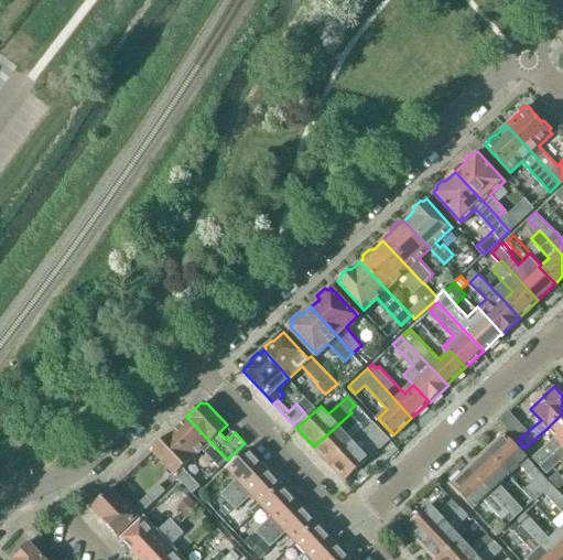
[(354,441),(353,440),(346,433),(359,421),(352,412),(314,447),(329,463),(354,441)]
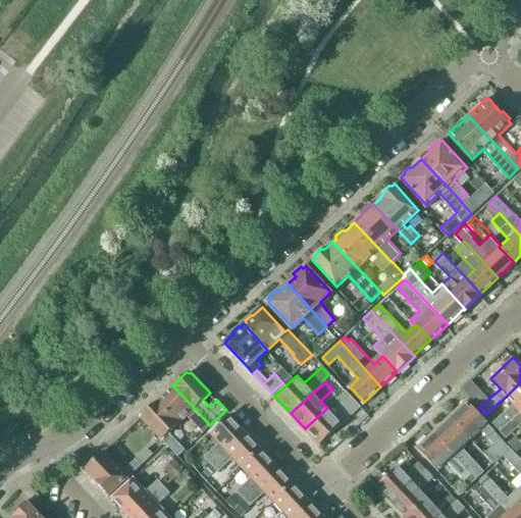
[(501,430),(520,412),(520,382),(507,396),(514,403),(493,421),(500,429),(501,430)]
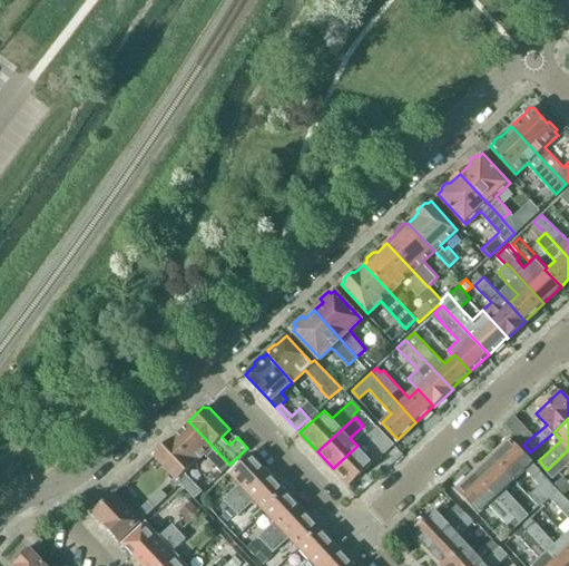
[(222,471),(229,465),(212,446),(197,430),(188,421),(172,437),(180,447),(195,462),(205,454),(222,471)]
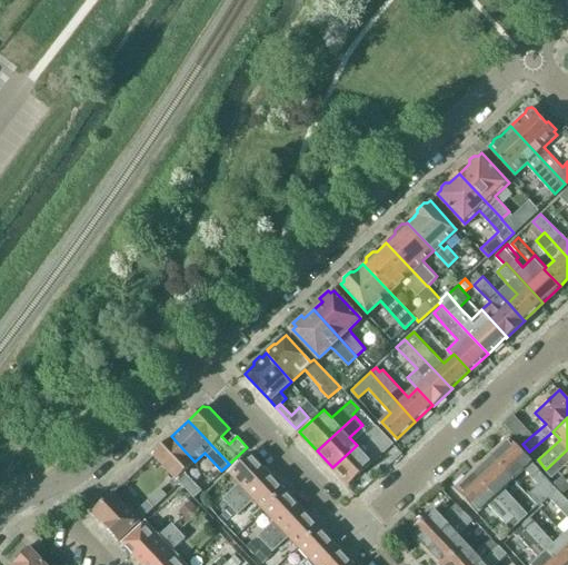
[(357,445),(332,467),(348,484),(372,462),(394,442),(377,424),(356,444),(357,445)]
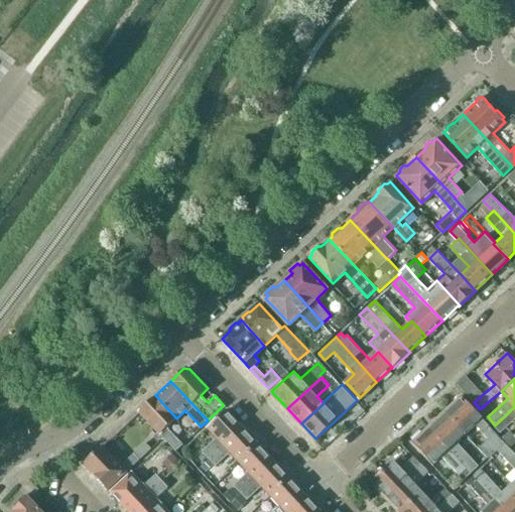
[(475,385),(466,393),(474,402),(483,394),(475,385)]
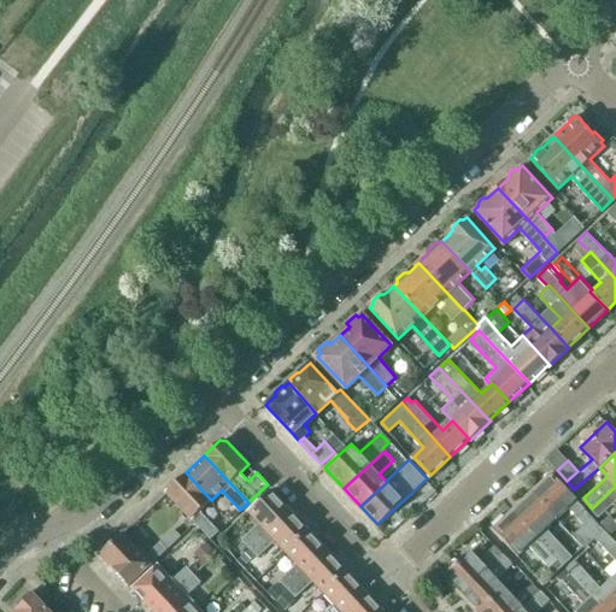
[(200,510),(211,500),(195,483),(186,472),(166,490),(192,517),(210,537),(218,530),(200,510)]
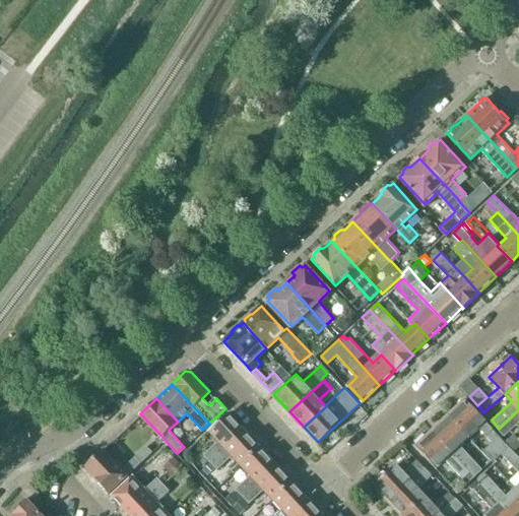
[(504,454),(511,448),(496,430),(487,421),(485,421),(465,398),(449,413),(469,436),(479,427),(492,441),(482,449),(492,459),(496,458),(502,452),(504,454)]
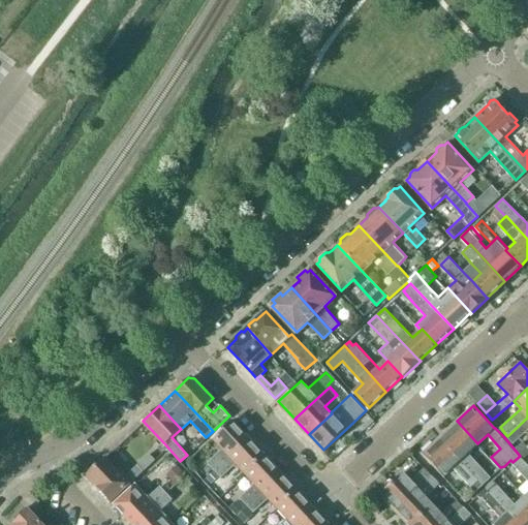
[(527,418),(507,436),(514,442),(527,428),(527,418)]
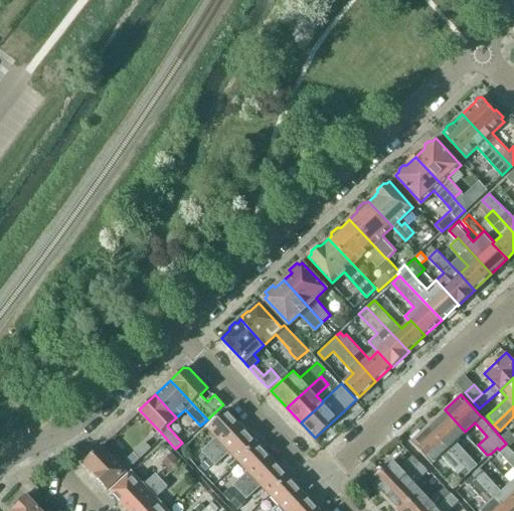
[(208,457),(242,426),(226,407),(208,423),(218,435),(202,450),(208,456),(208,457)]
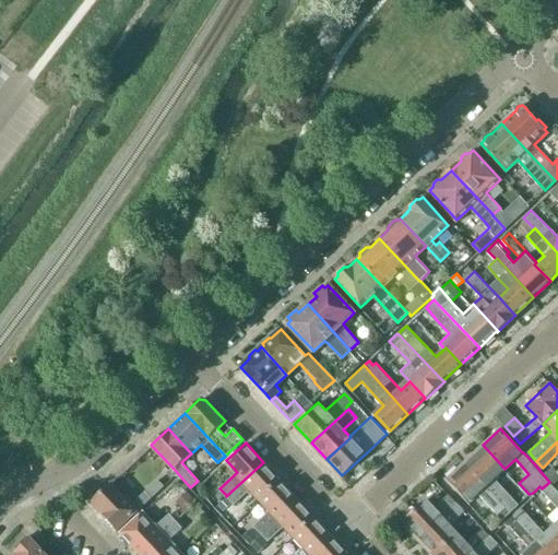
[(495,477),(505,469),(483,445),(466,460),(512,509),(519,504),(495,477)]
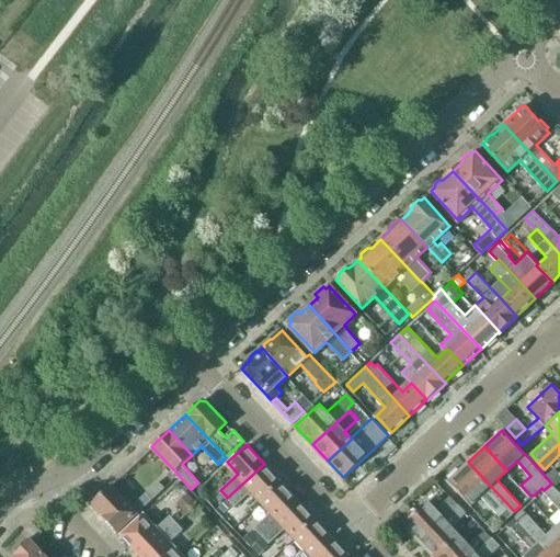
[(504,521),(514,511),(468,462),(448,480),(470,504),(480,495),(504,521)]
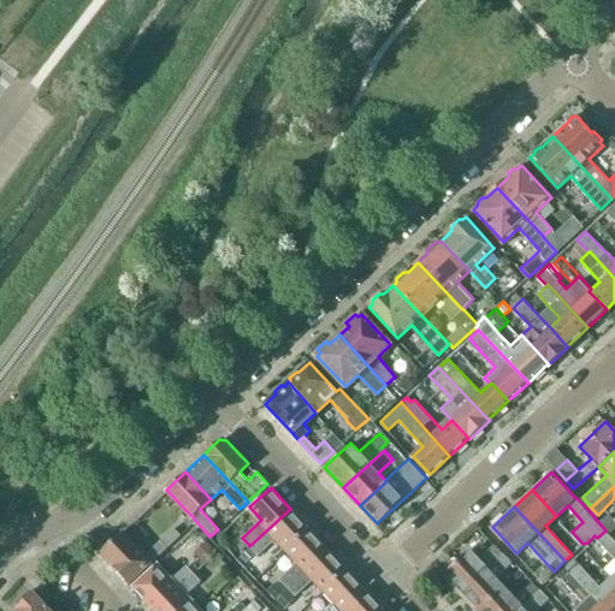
[(289,549),(309,529),(290,509),(249,546),(249,545),(236,557),(244,567),(258,555),(277,537),(289,549)]
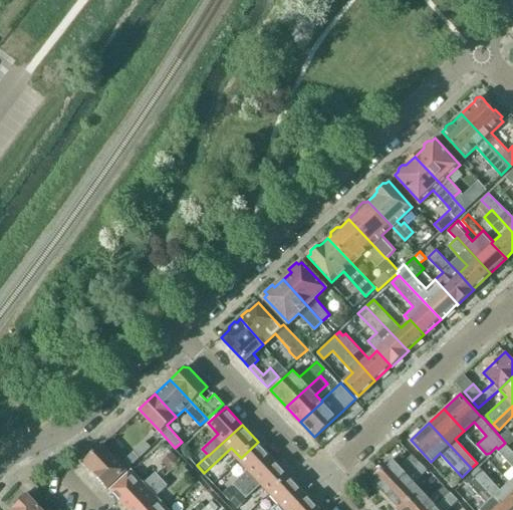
[(499,436),(503,441),(512,433),(508,428),(499,436)]
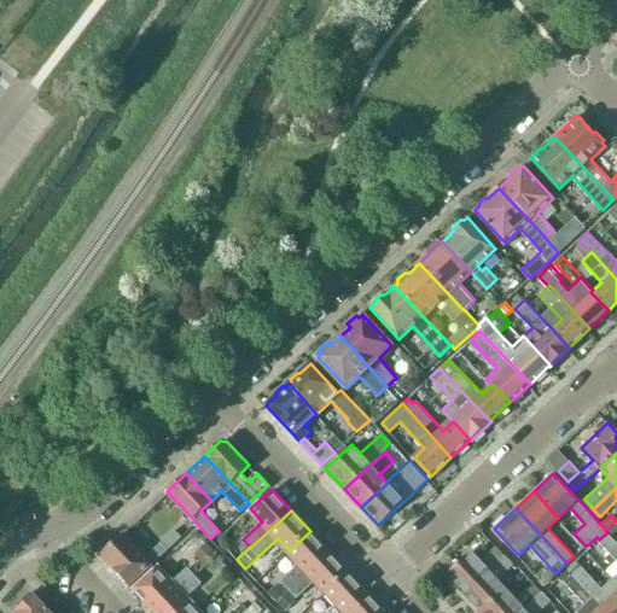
[(616,520),(605,530),(607,531),(611,536),(616,530),(616,520)]
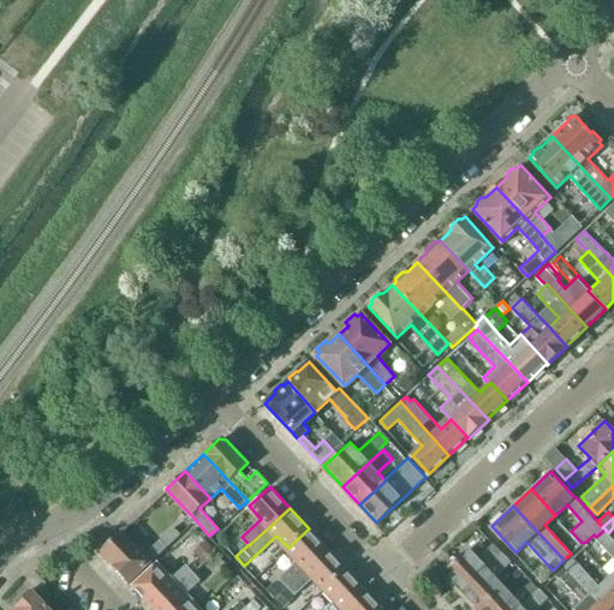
[(129,582),(166,546),(182,533),(174,525),(147,550),(141,545),(138,548),(123,530),(100,551),(129,582)]
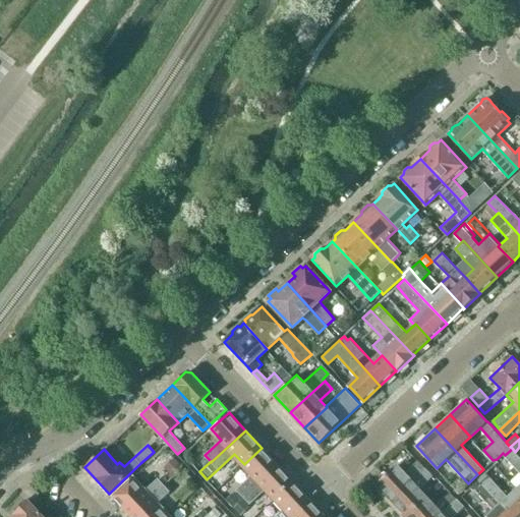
[(243,497),(278,465),(262,448),(244,464),(252,473),(225,499),(232,506),(242,496),(243,497)]
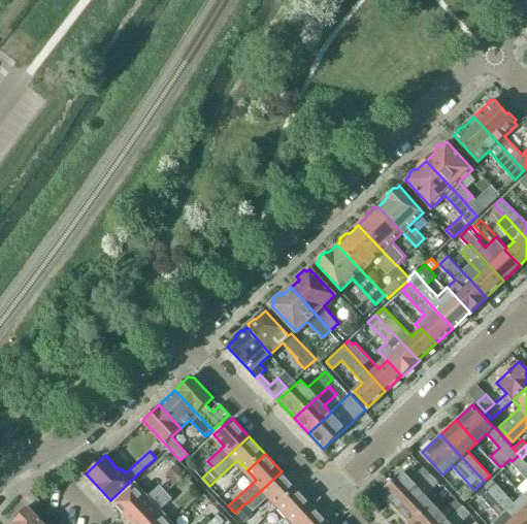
[(526,492),(525,494),(526,495),(526,463),(522,458),(519,455),(512,461),(526,478),(526,492)]
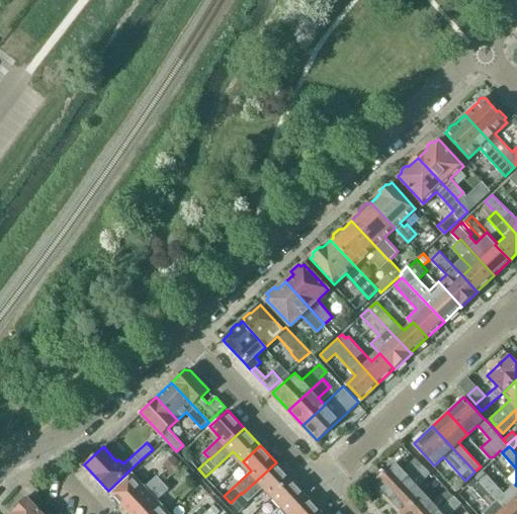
[(171,454),(163,463),(172,473),(181,462),(179,461),(171,454)]
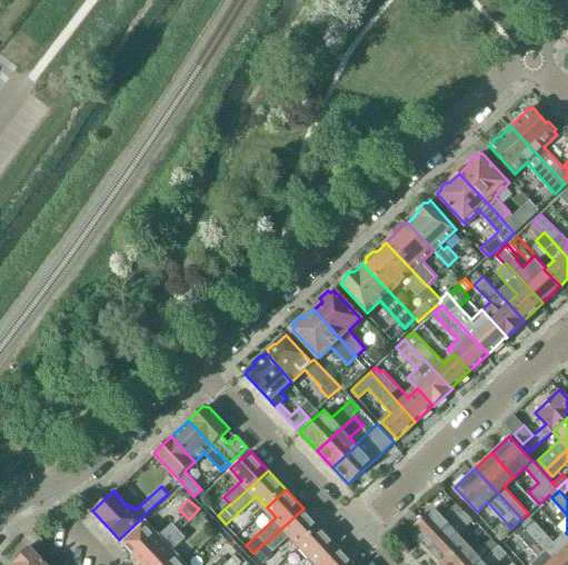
[(426,548),(466,512),(457,502),(441,516),(434,507),(409,531),(426,548)]
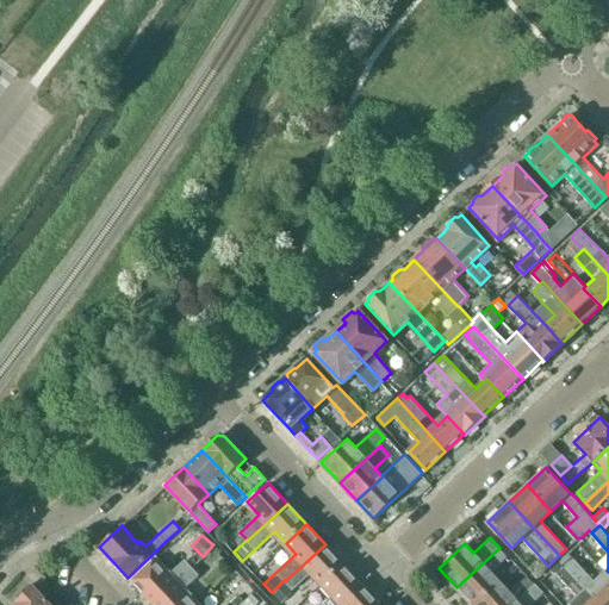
[(324,584),(345,565),(325,544),(285,581),(292,590),(311,572),(324,584)]
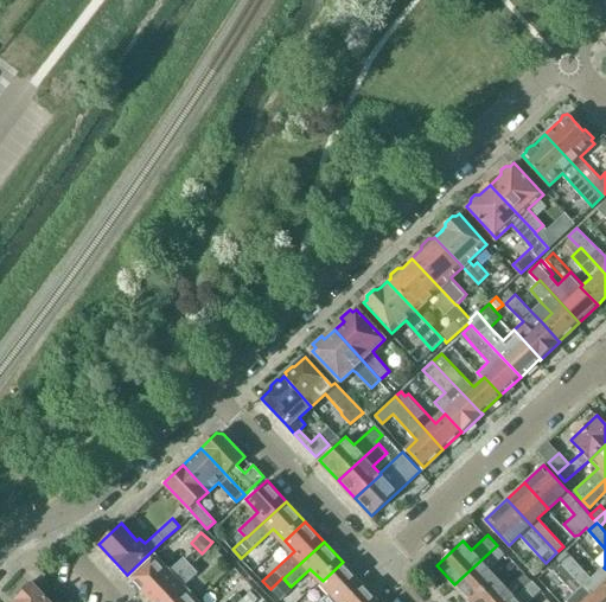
[(472,601),(498,578),(489,569),(505,555),(497,545),(454,584),(469,601),(472,601)]
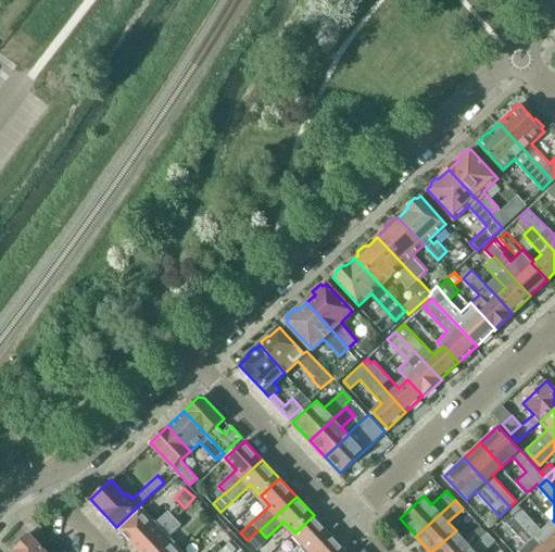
[(554,522),(553,521),(542,529),(519,504),(512,510),(551,551),(554,551),(554,522)]
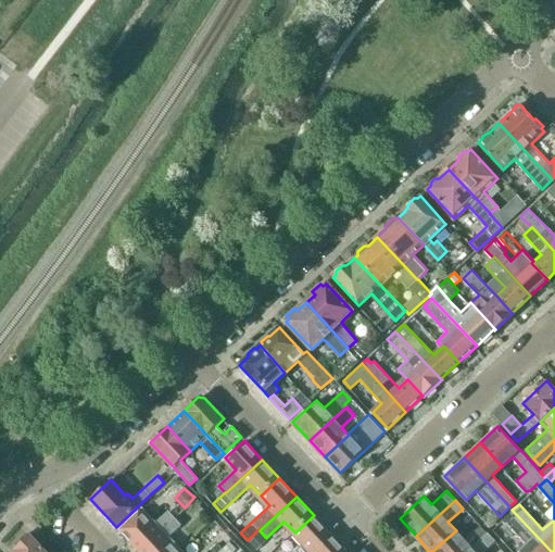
[(139,550),(175,517),(168,511),(156,522),(142,507),(120,529),(139,550)]
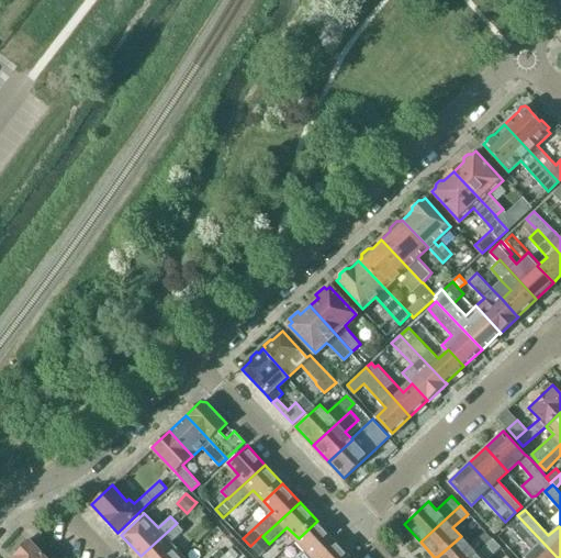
[(557,557),(517,515),(509,523),(514,527),(534,549),(524,557),(557,557)]
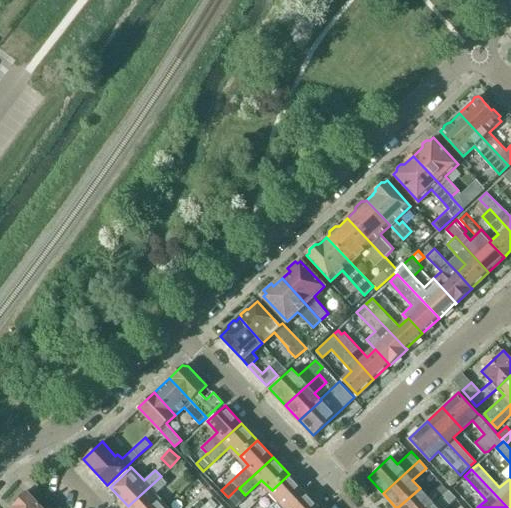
[(287,507),(305,491),(289,474),(272,490),(280,499),(270,507),(287,507)]
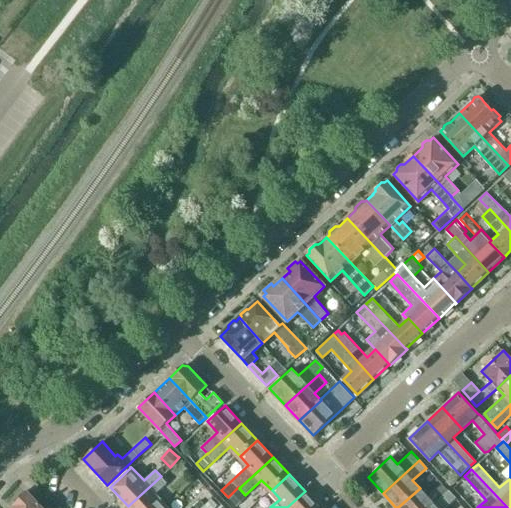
[(163,507),(167,505),(155,492),(166,482),(161,476),(128,506),(129,507),(163,507)]
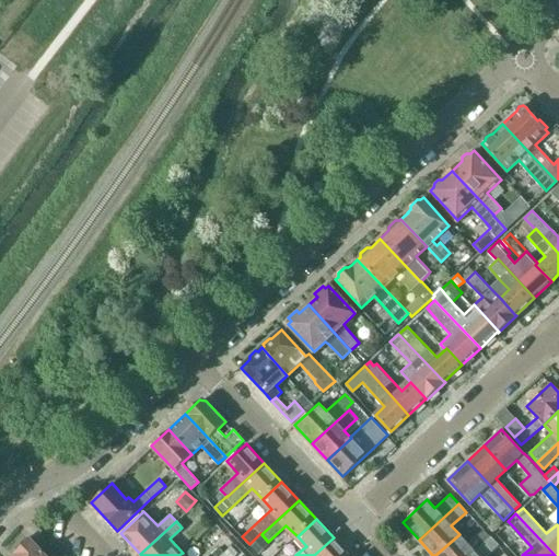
[(469,555),(475,552),(475,551),(459,534),(435,555),(469,555)]
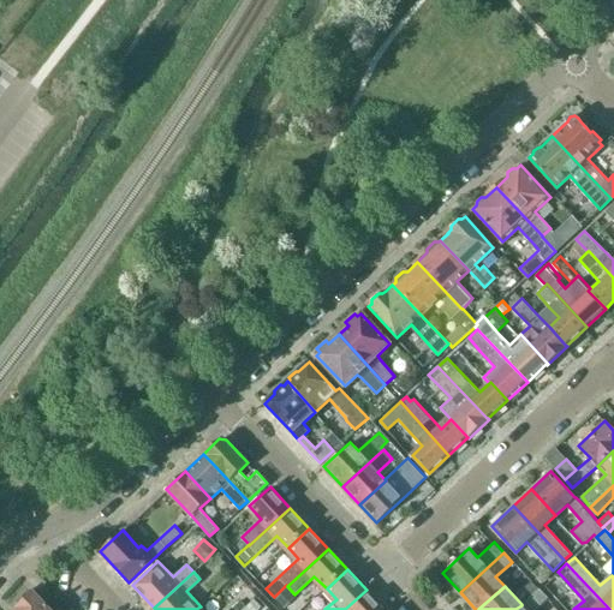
[(534,609),(548,597),(540,587),(522,604),(522,605),(516,609),(534,609)]
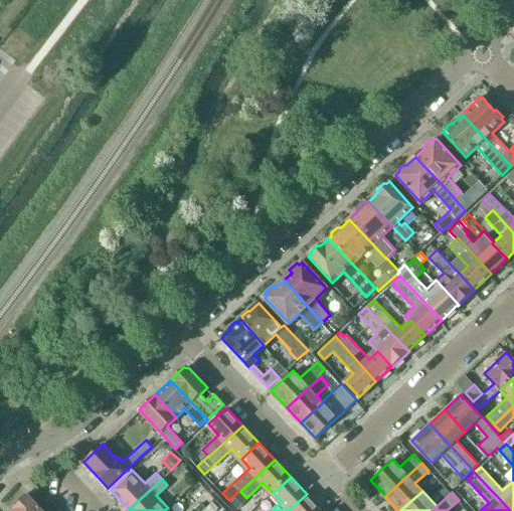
[(42,510),(27,494),(25,497),(22,495),(14,504),(16,506),(14,509),(15,510),(14,510),(42,510)]
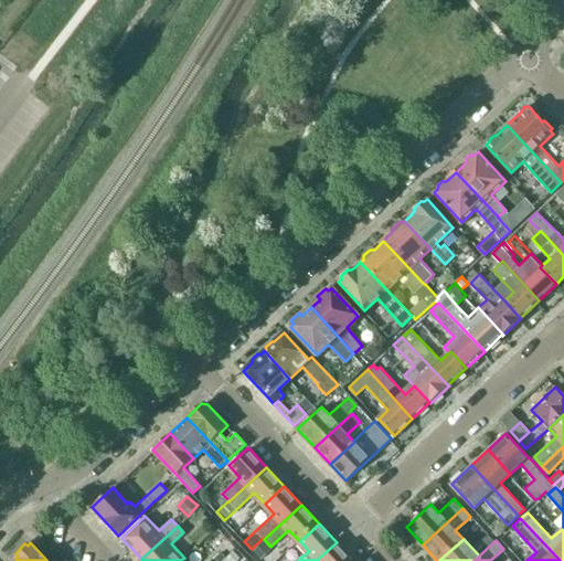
[(353,560),(337,542),(317,560),(353,560)]
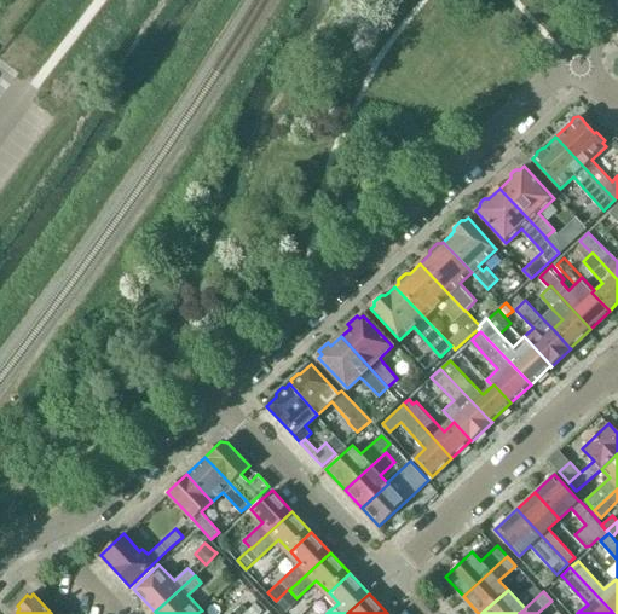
[(232,610),(231,612),(232,613),(241,613),(248,609),(242,602),(232,610)]
